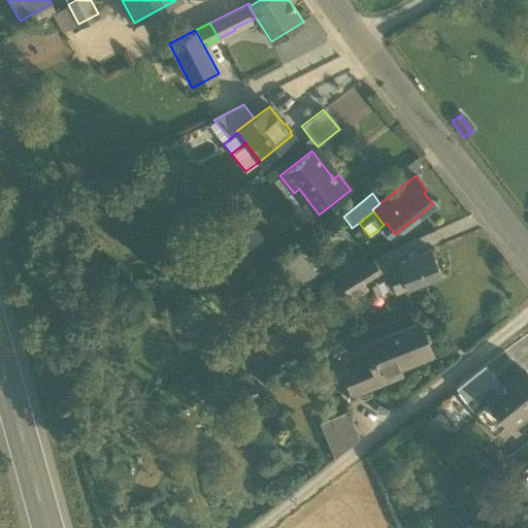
[(398,262),(399,266),(408,288),(441,274),(431,250),(398,262)]
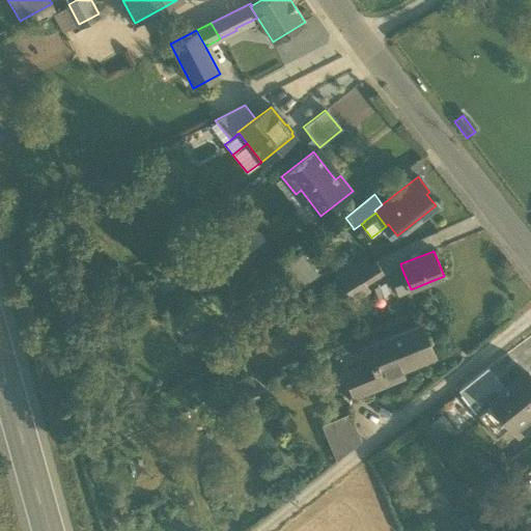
[(302,252),(280,269),(298,290),(318,274),(302,252)]
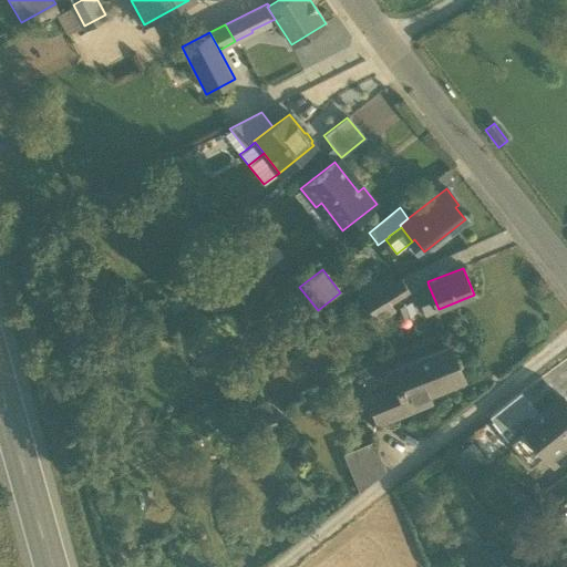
[(379,292),(385,305),(405,292),(399,280),(379,292)]
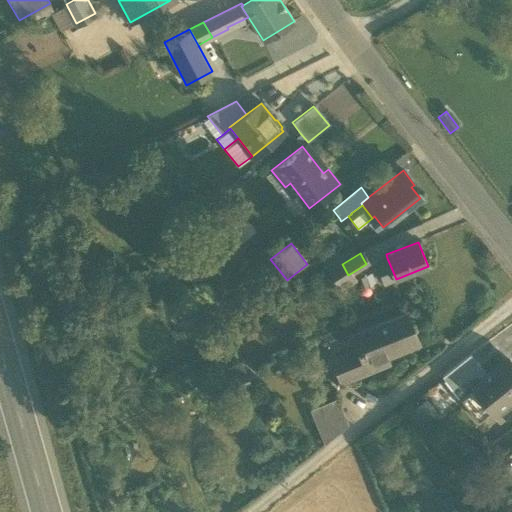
[(384,283),(396,279),(387,258),(376,262),(384,283)]
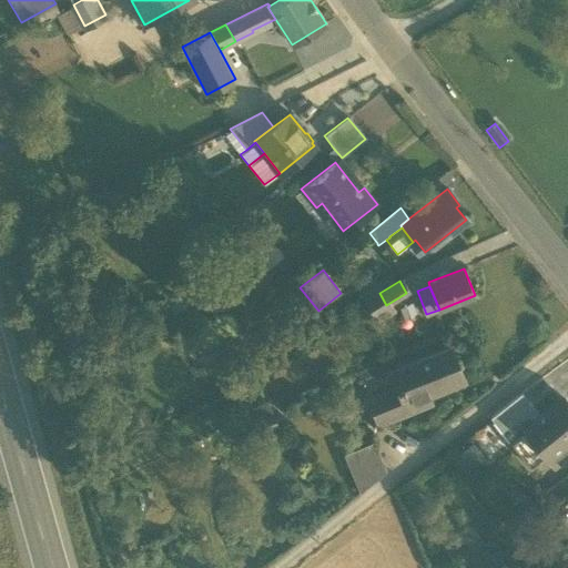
[(397,386),(384,392),(394,415),(432,401),(428,393),(463,378),(450,347),(391,371),(397,386)]
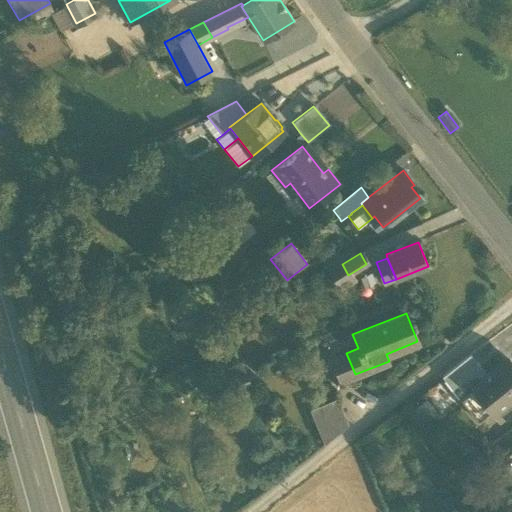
[(341,380),(355,374),(346,353),(333,358),(341,380)]
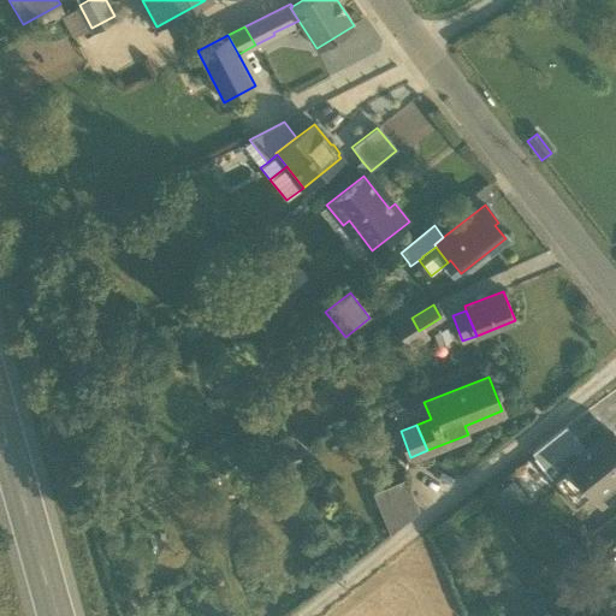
[(554,461),(563,473),(570,467),(568,466),(586,451),(566,425),(531,452),(544,468),(554,461)]
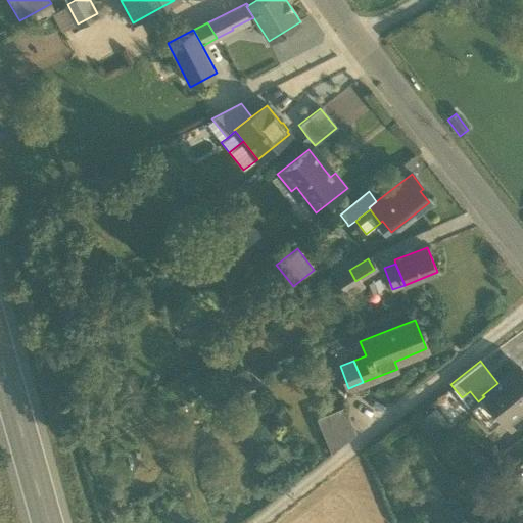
[(482,395),(484,396),(502,419),(512,431),(514,430),(506,421),(522,407),(522,371),(519,367),(517,368),(518,369),(509,376),(508,375),(497,383),(482,395)]
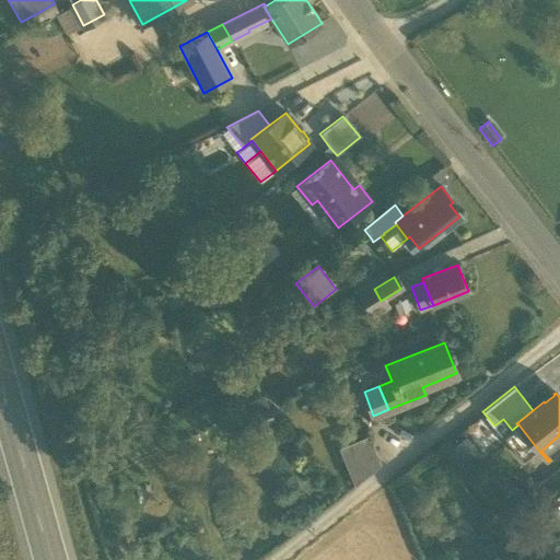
[(494,426),(503,436),(512,430),(503,419),(494,426)]
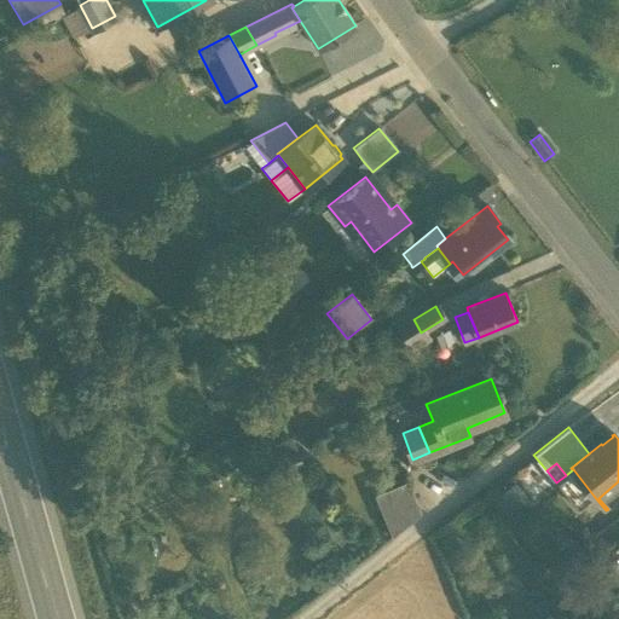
[(578,509),(594,496),(573,469),(566,475),(556,482),(578,509)]
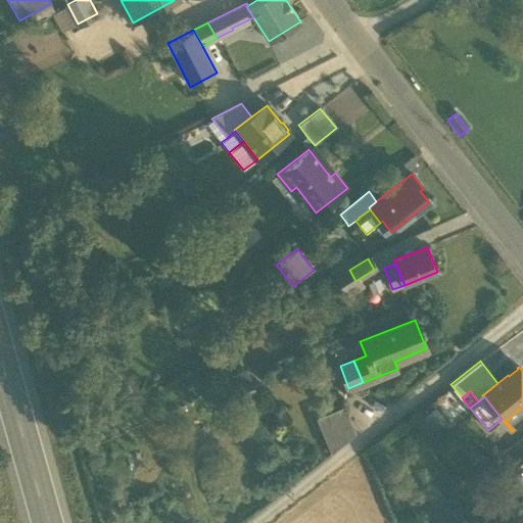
[(421,417),(436,434),(449,423),(435,405),(421,417)]
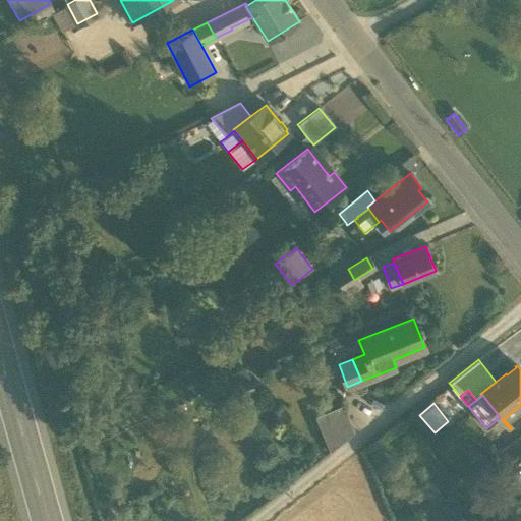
[(314,416),(330,451),(353,431),(343,404),(324,412),(314,416)]
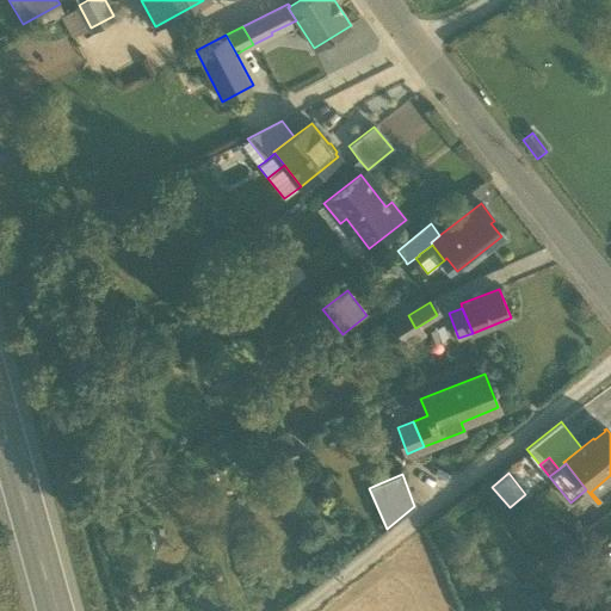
[(610,542),(609,544),(600,553),(602,554),(610,547),(610,548),(610,542)]
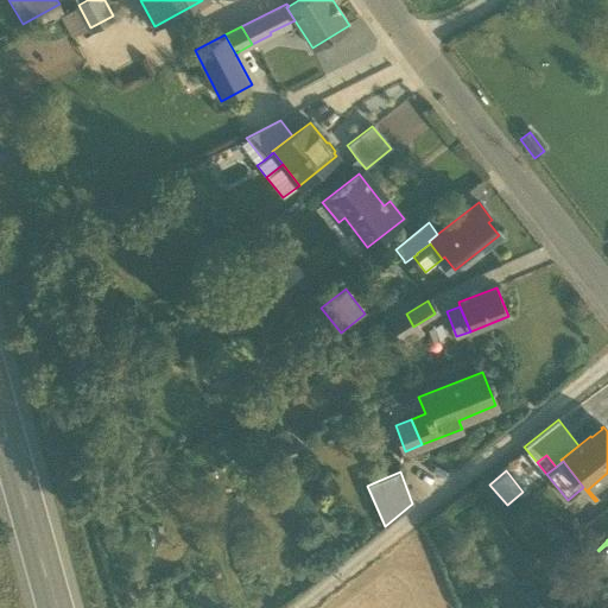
[(584,563),(606,589),(607,587),(607,545),(607,544),(599,551),(597,550),(593,553),(594,556),(584,563)]
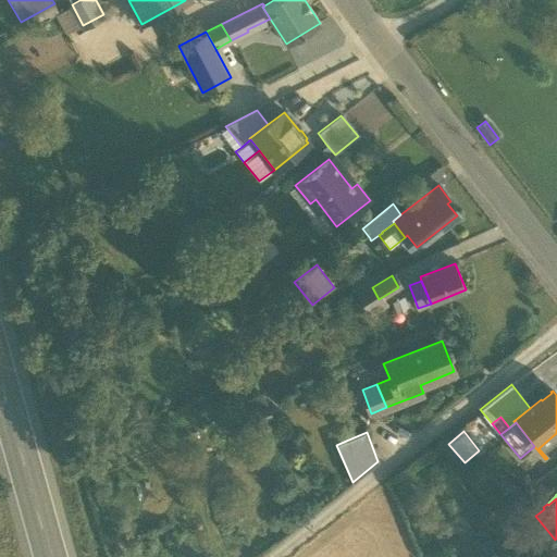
[(556,556),(556,537),(555,540),(547,546),(556,556)]
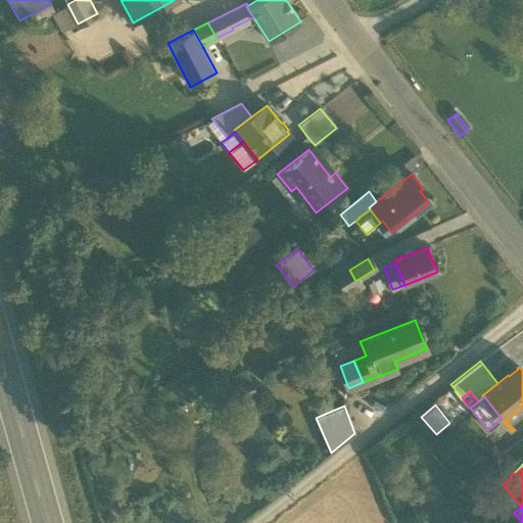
[(509,522),(522,522),(514,513),(506,519),(509,522)]
